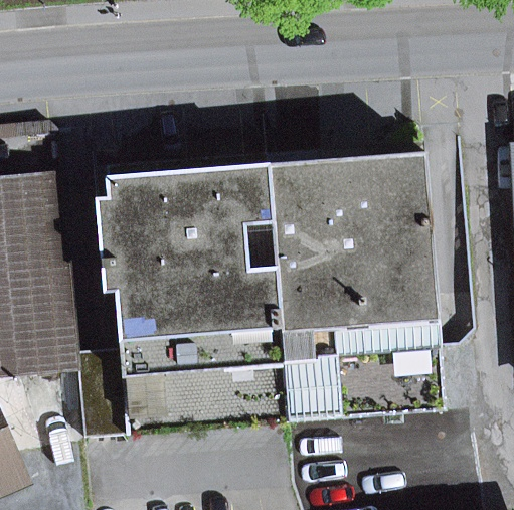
[(444,405),(422,151),(267,162),(288,418),(444,405)]
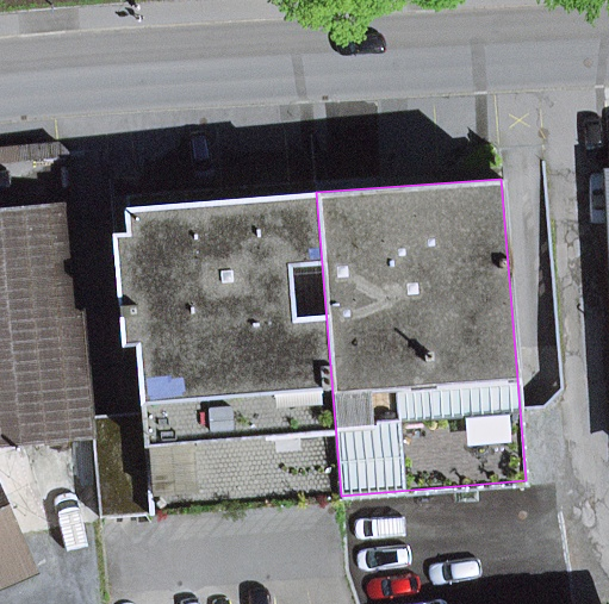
[(136,338),(141,406),(149,510),(341,496),(316,192),(126,206),(132,298),(117,299),(118,311),(134,310),(136,338)]
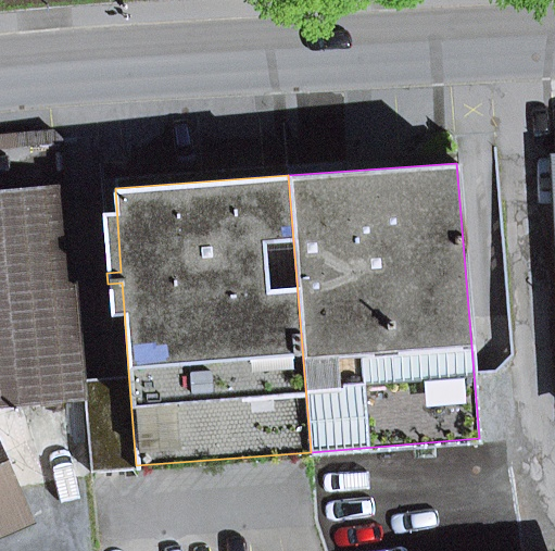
[(0,398),(84,395),(83,374),(64,183),(0,188),(0,398)]
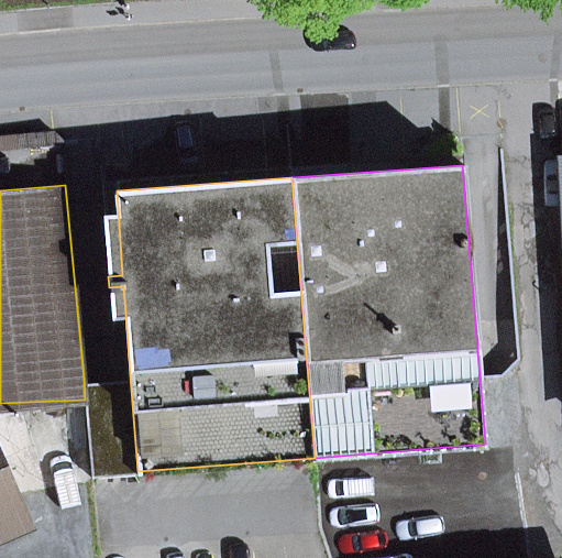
[(116,376),(130,375),(125,313),(111,314),(116,376)]
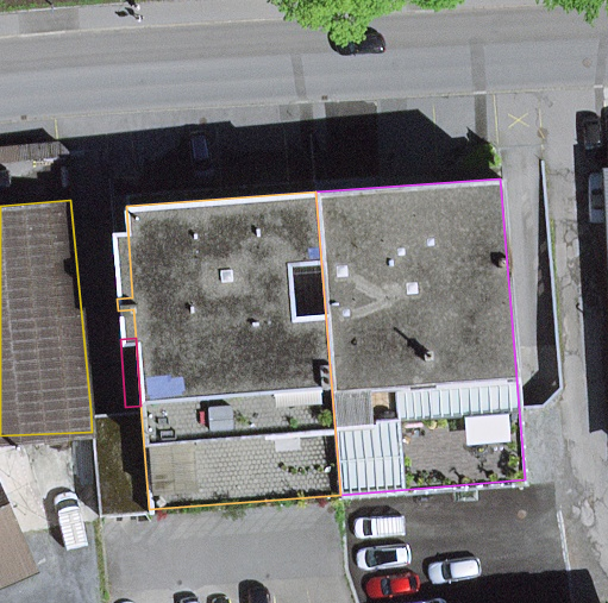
[(149,509),(140,406),(125,407),(91,409),(92,432),(100,513),(149,509)]
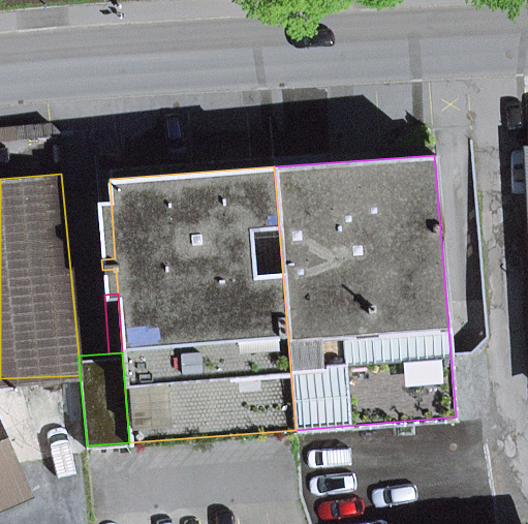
[(0,500),(23,491),(0,436),(0,500)]
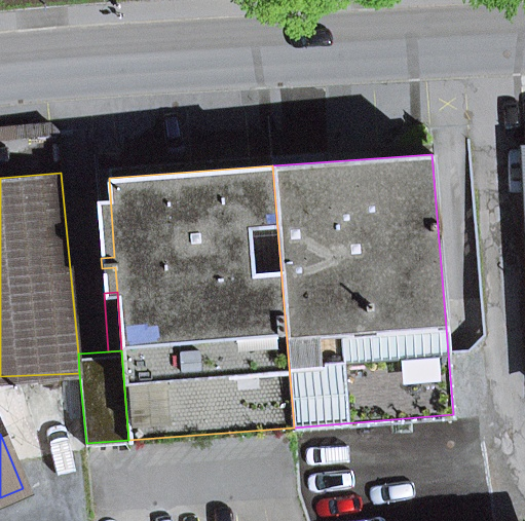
All buildings are outlined.
